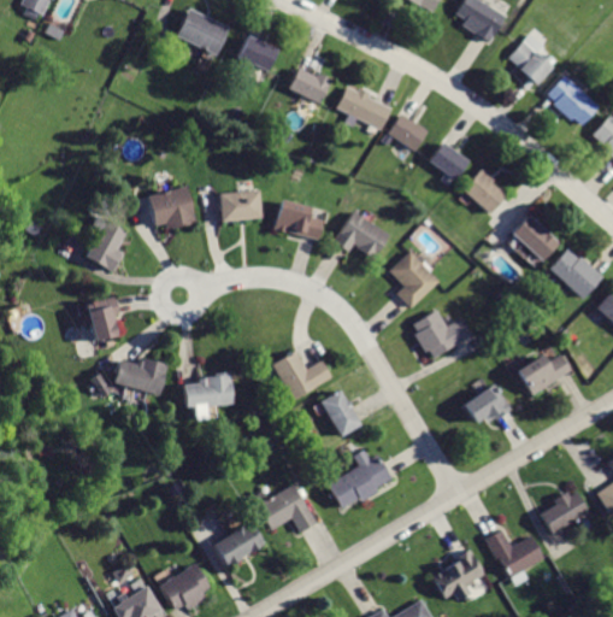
[(23,0),(21,6),(42,16),(49,0),(23,0)]
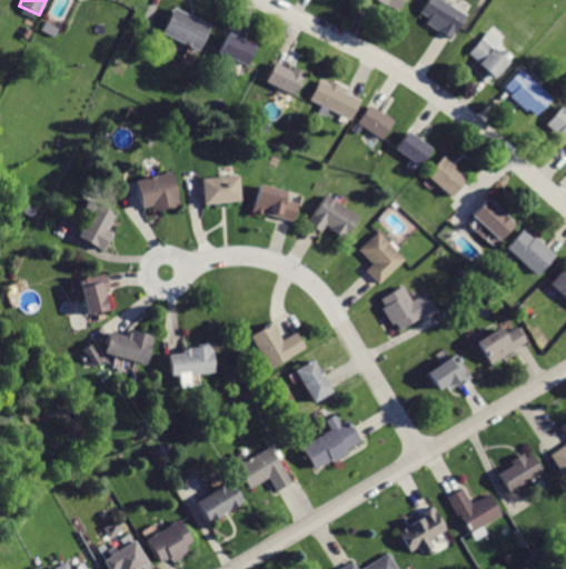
[(375,0),(400,12),(405,0),(375,0)]
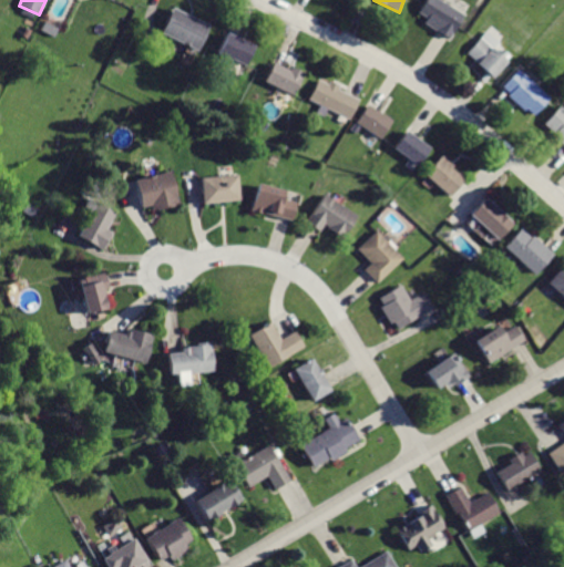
[(443,0),(429,0),(421,13),(452,32),(464,13),(443,0)]
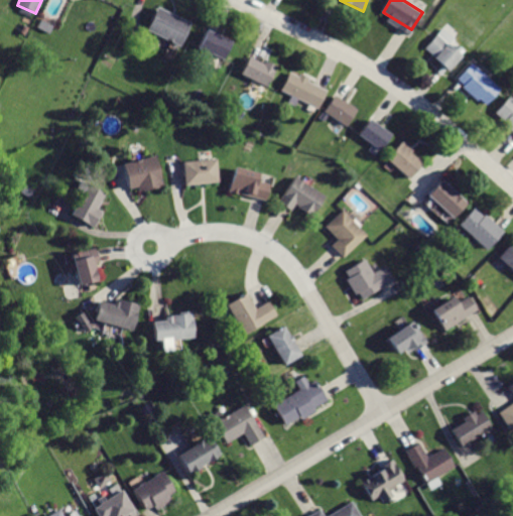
[(159,8),(149,28),(181,44),(191,24),(159,8)]
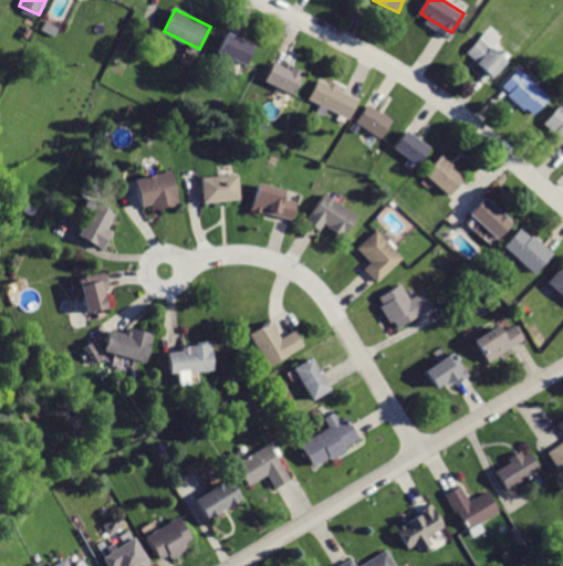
[(486,31),(467,53),(494,77),(508,61),(493,48),(499,42),(486,31)]
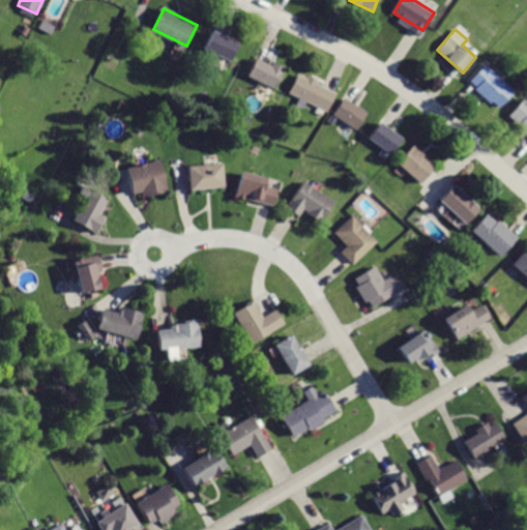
[(213,31),(205,50),(231,62),(239,45),(213,31)]
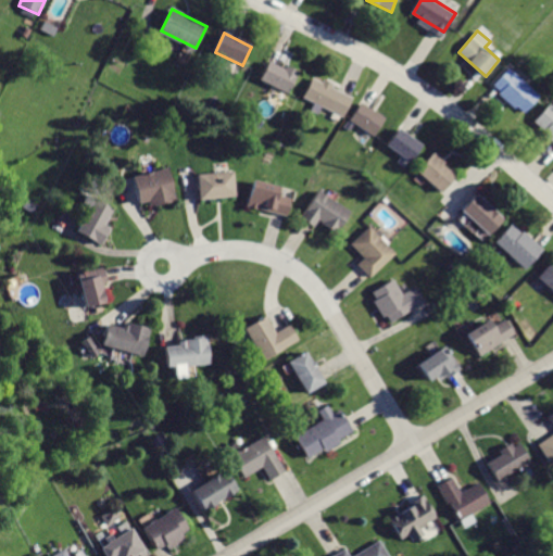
[(268,60),(259,78),(289,93),(301,70),(288,63),(285,67),(268,60)]
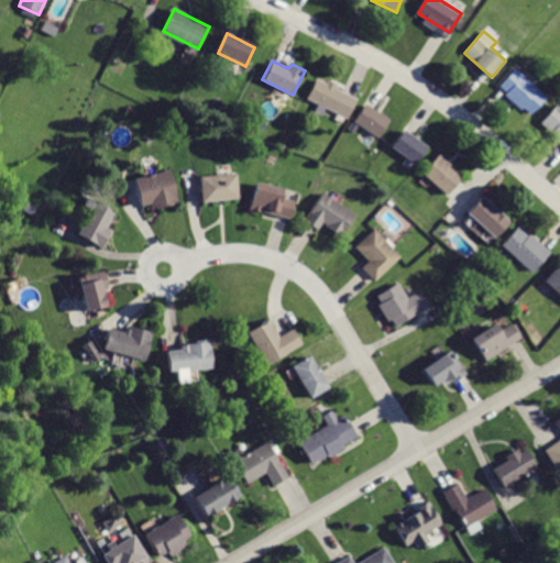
[(518,70),(503,87),(509,94),(507,97),(519,108),(522,105),(534,116),(549,98),(518,70)]
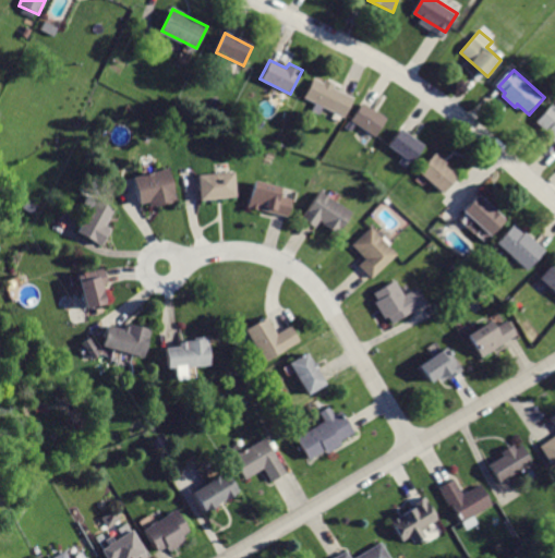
[(314,76),(304,97),(346,117),(354,97),(334,87),(335,84),(324,79),(323,81),(314,76)]
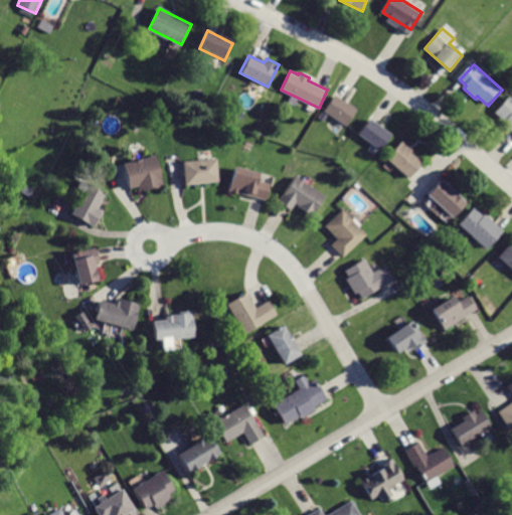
[(334,94),(323,111),(346,126),(357,109),(334,94)]
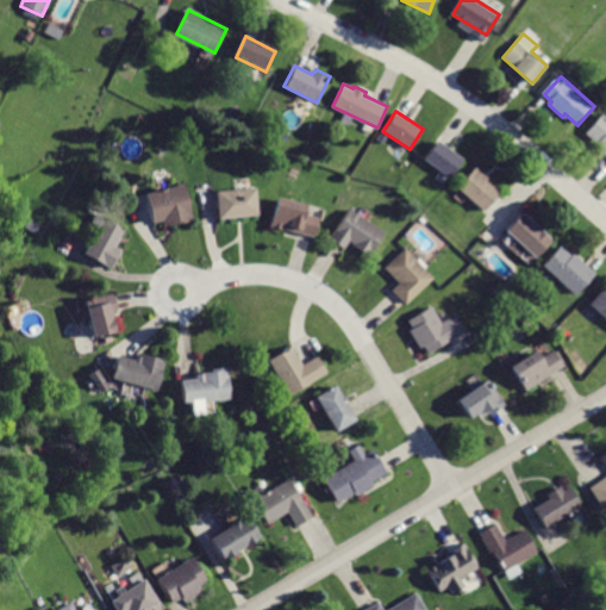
[(605,113),(587,132),(597,141),(594,144),(605,154),(605,113)]
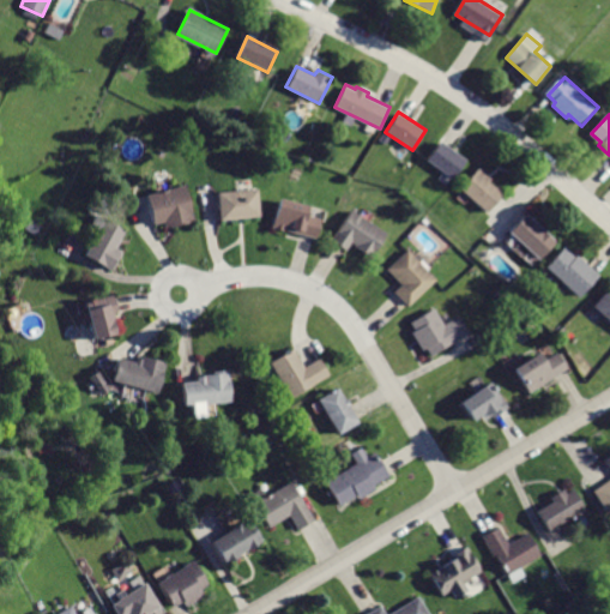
[(441,140),(427,161),(452,180),(467,160),(441,140)]
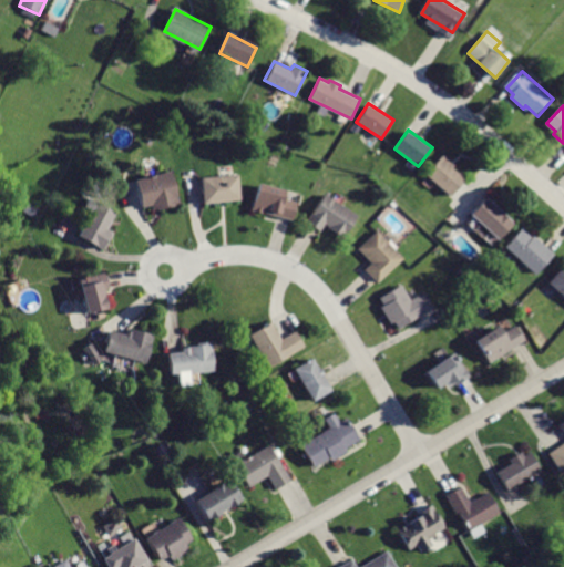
[(443,155),(427,175),(451,196),(465,179),(454,169),(457,166),(443,155)]
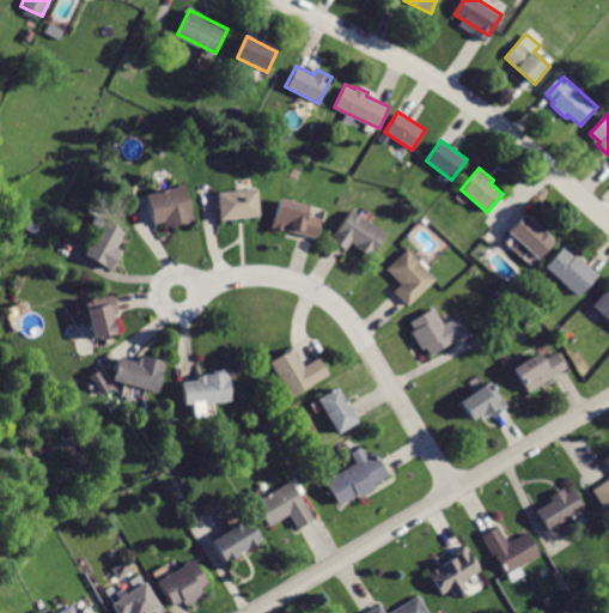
[(151,194),(158,223),(168,220),(170,228),(199,220),(189,184),(151,194)]
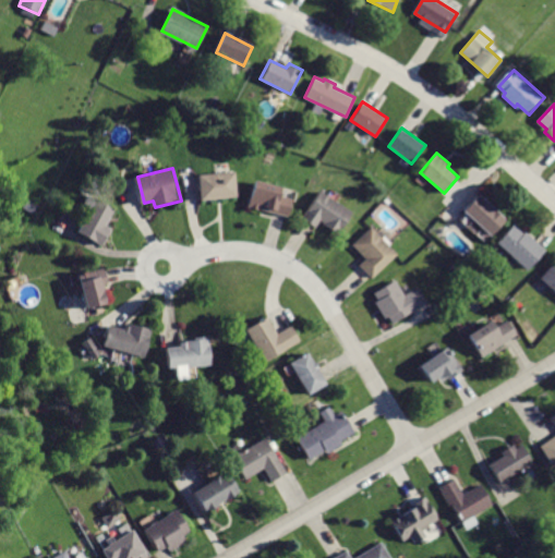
[(200,173),(202,198),(237,195),(234,171),(200,173)]
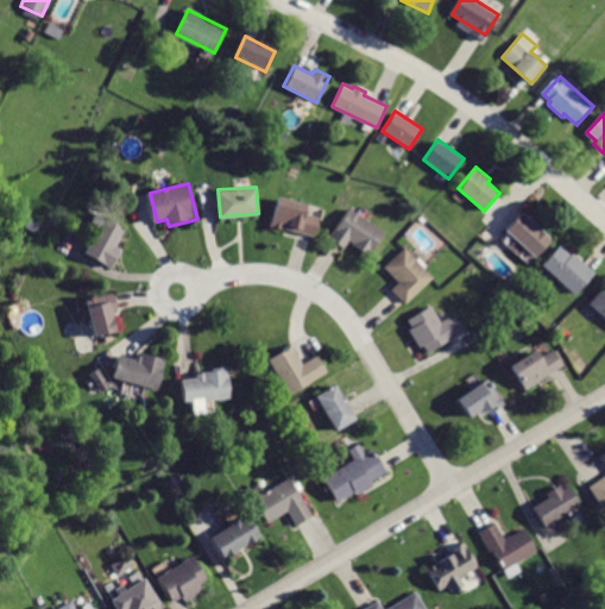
[(278,196),(271,224),(317,236),(322,218),(307,214),(309,205),(278,196)]
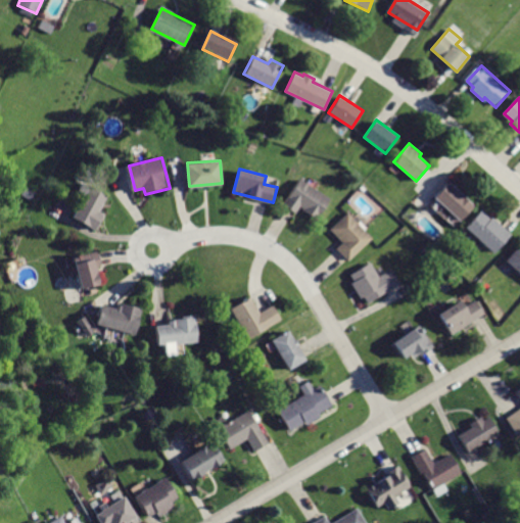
[(300,178),(282,204),(295,215),(301,206),(305,209),(304,211),(319,222),(333,201),(300,178)]
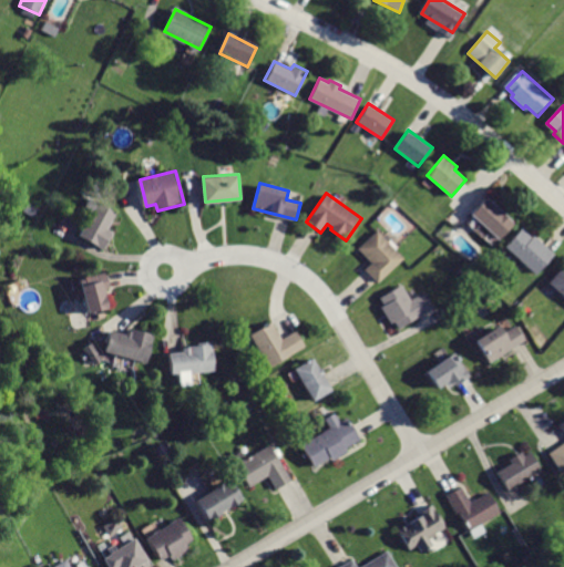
[(490,197),(472,215),(499,240),(516,223),(490,197)]
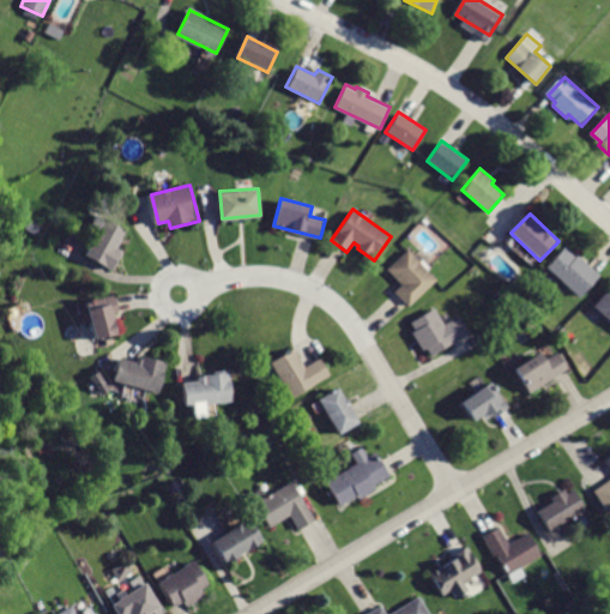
[(108,218),(88,253),(113,269),(122,252),(119,250),(130,232),(108,218)]
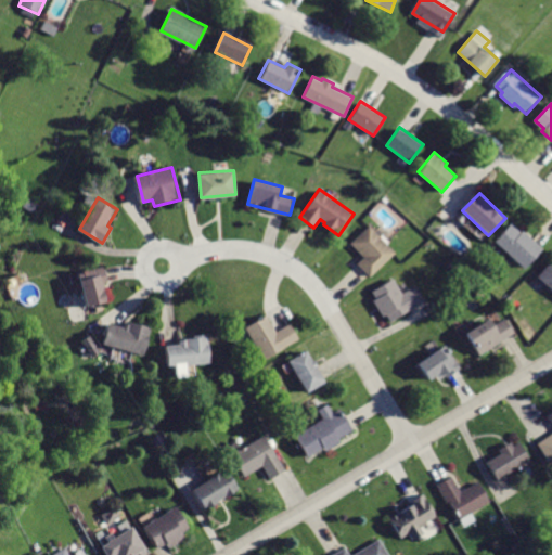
[(511,223),(493,243),(525,271),(546,249),(525,231),(523,234),(511,223)]
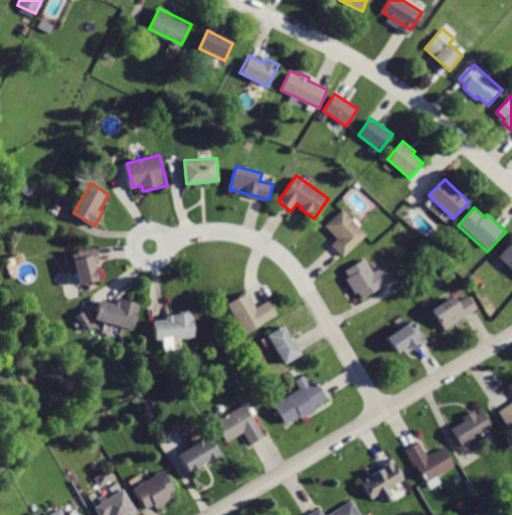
[(345,210),(328,225),(339,237),(333,243),(345,256),(368,236),(345,210)]
